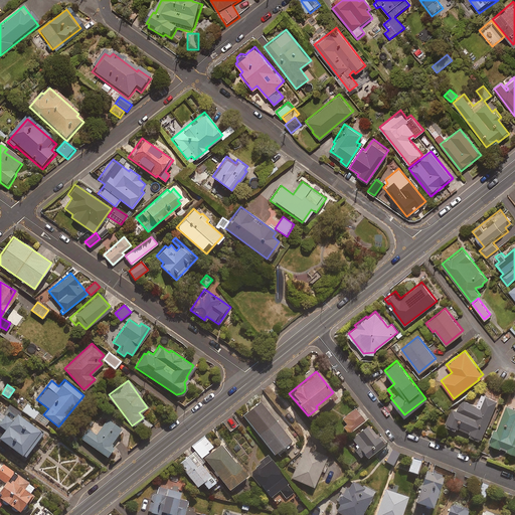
[(469,432),(468,434),(478,438),(479,436),(481,437),(497,399),(485,394),(480,406),(463,399),(458,410),(452,408),(445,423),(455,427),(456,425),(469,432)]
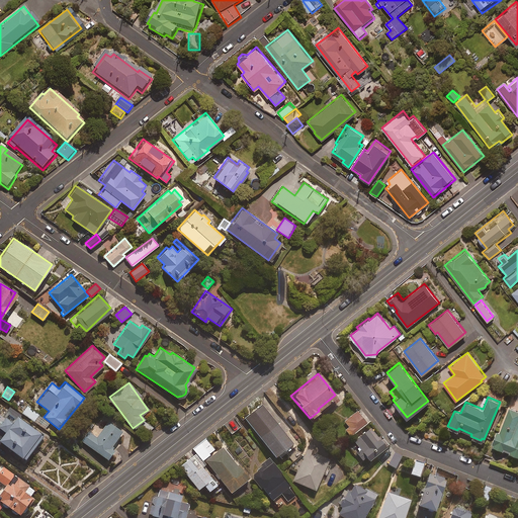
[(293,444),(261,403),(244,417),(276,458),(293,444)]
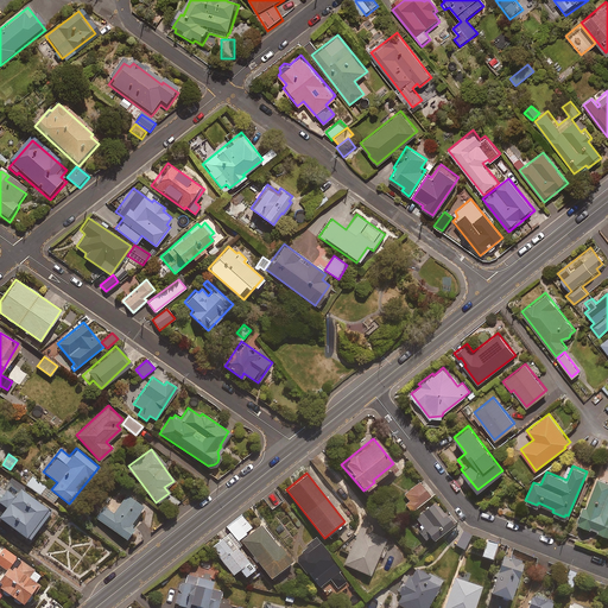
[(57,495),(31,476),(26,485),(52,504),(57,495)]
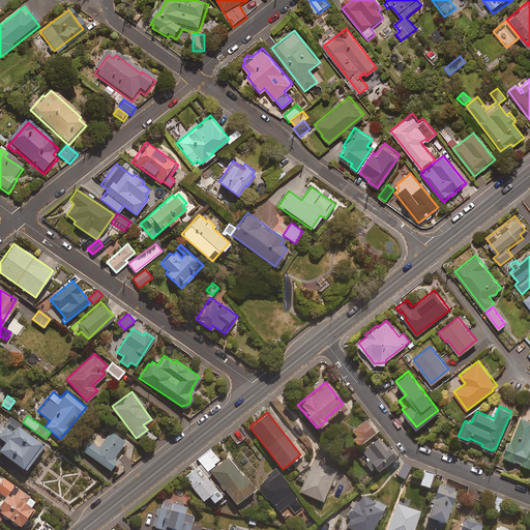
[(529,418),(521,415),(510,441),(508,440),(502,454),(529,465),(529,418)]
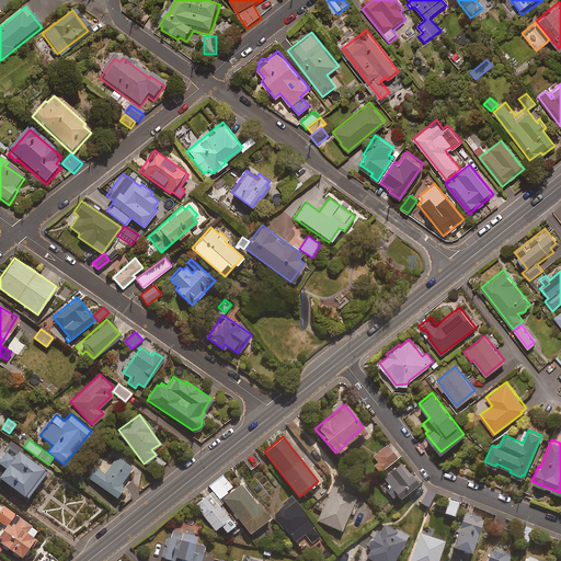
[(0,478),(24,496),(44,470),(20,451),(21,450),(9,441),(0,453),(0,478)]
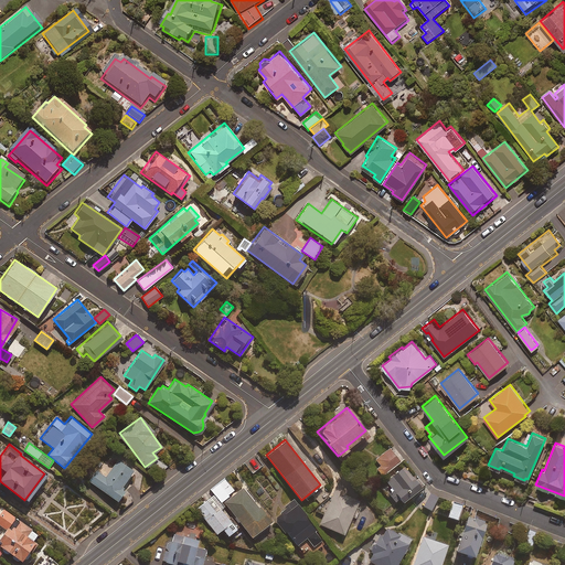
[(401,460),(388,447),(374,459),(380,466),(376,469),(382,476),(401,460)]
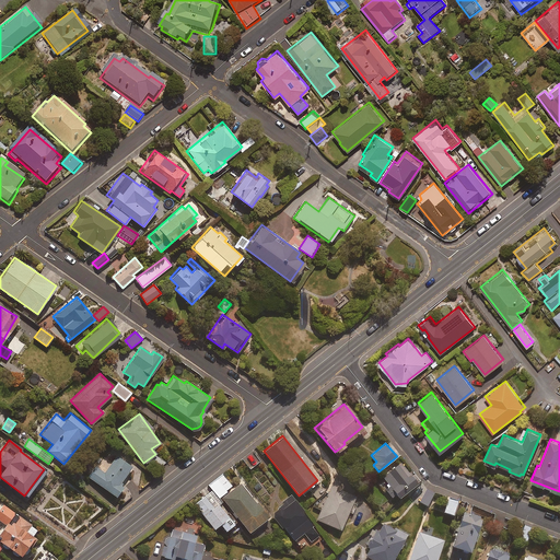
[(131,467),(116,455),(104,470),(97,466),(89,476),(114,497),(123,487),(118,483),(131,467)]
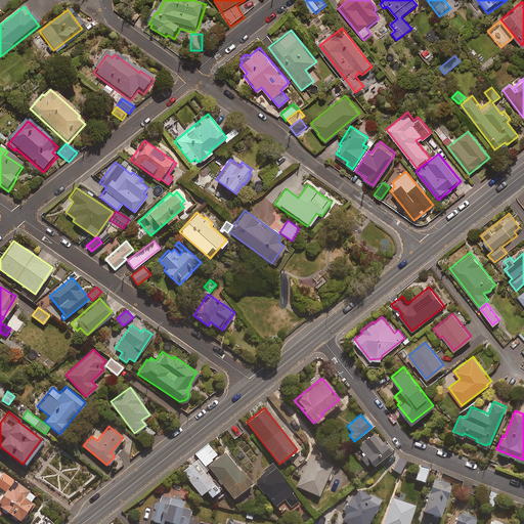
[(370,470),(392,451),(390,449),(392,448),(385,440),(384,441),(374,430),(356,445),(359,448),(353,452),(366,468),(367,467),(370,470)]
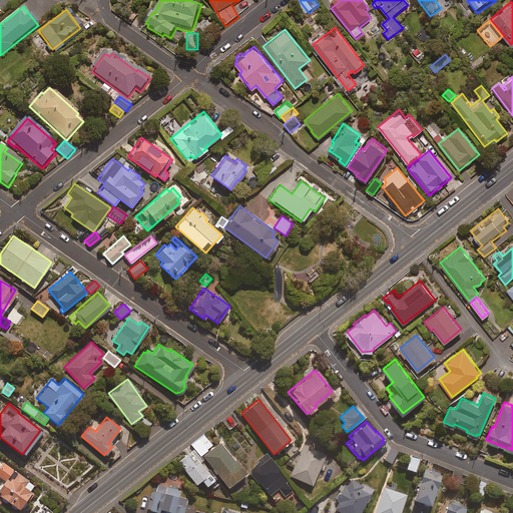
[(190,443),(200,456),(207,450),(206,449),(211,445),(202,433),(190,443)]
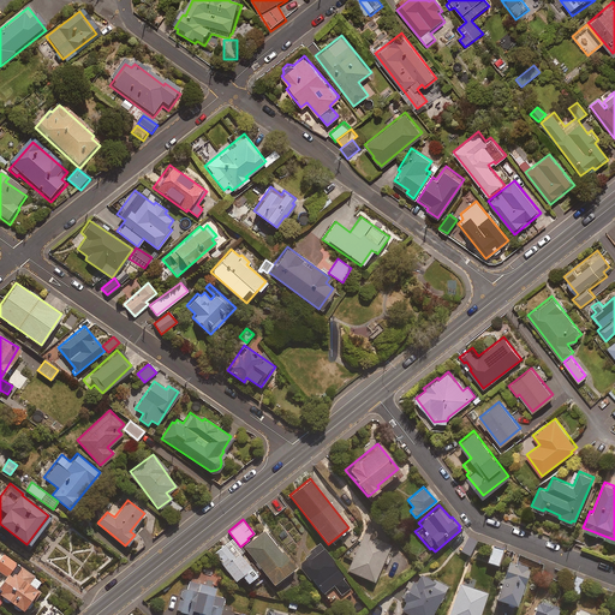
[(293,567),(264,530),(243,547),(273,584),(293,567)]
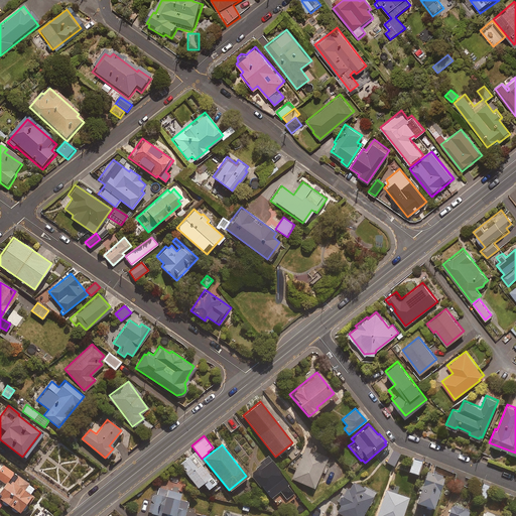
[(324,474),(329,464),(325,462),(328,458),(305,447),(291,478),(313,488),(320,472),(324,474)]
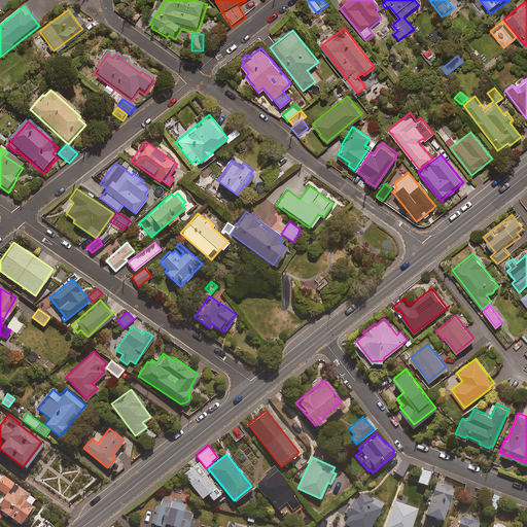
[(408,463),(400,459),(394,471),(401,476),(408,463)]
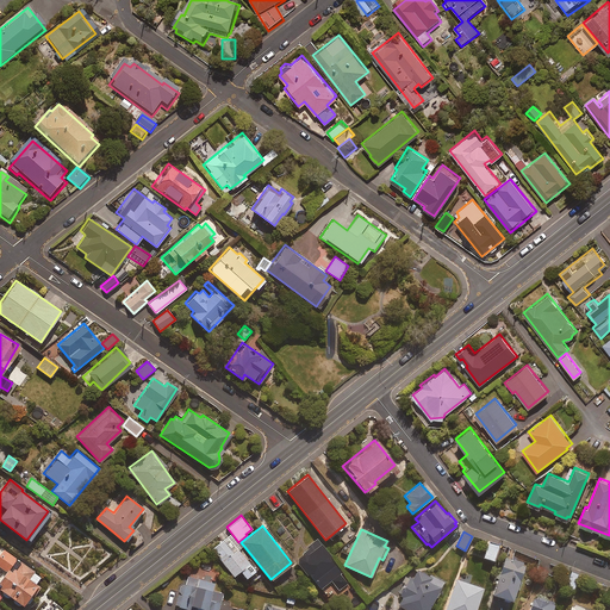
[(254,570),(228,535),(211,549),(231,576),(238,570),(244,577),(254,570)]
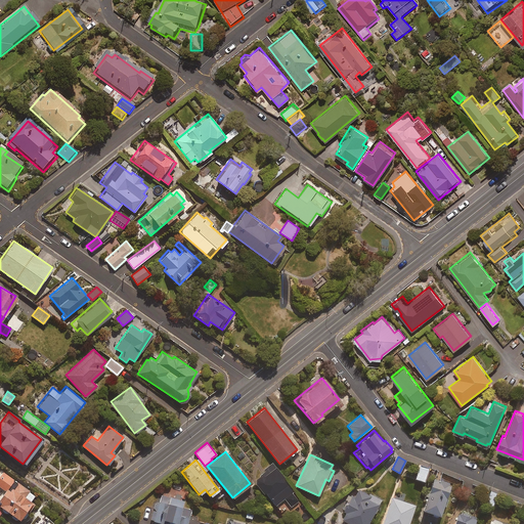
[(288,483),(271,465),(254,481),(269,498),(288,483)]
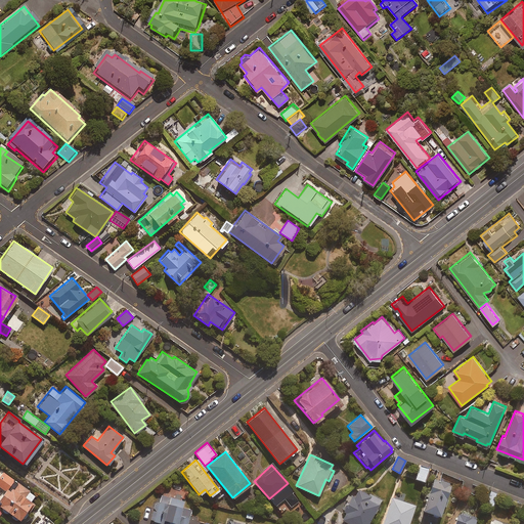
[(428,468),(420,465),(415,478),(423,481),(428,468)]
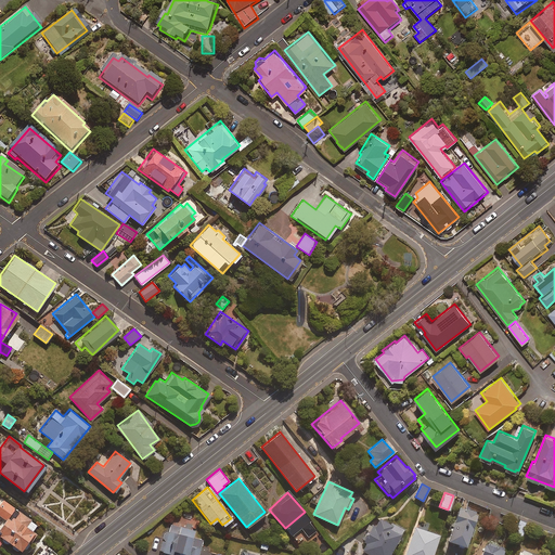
[(0,523),(0,536),(21,551),(34,532),(31,531),(37,524),(2,499),(0,501),(0,515),(3,518),(0,523)]
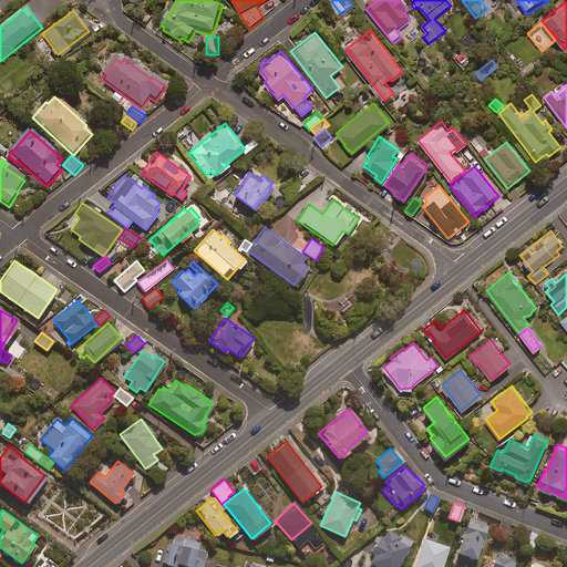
[(455,552),(477,559),(480,549),(482,550),(485,542),(483,540),(488,524),(467,517),(455,552)]
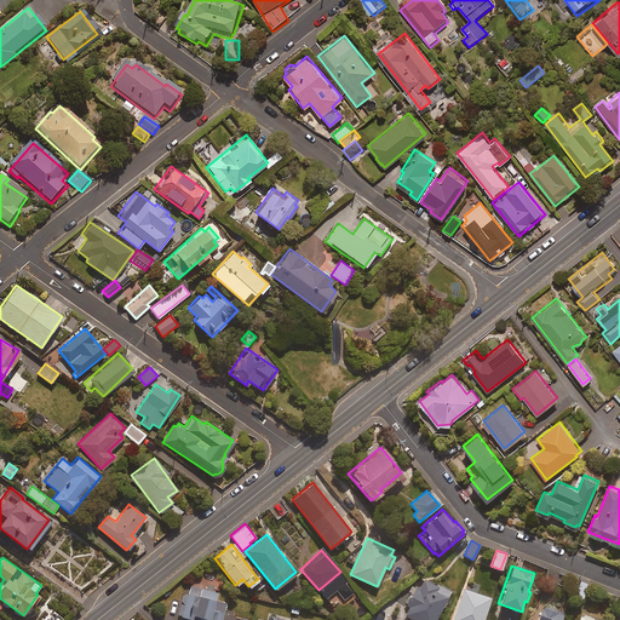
[(407,607),(403,615),(413,619),(412,619),(435,619),(449,591),(424,578),(418,589),(414,586),(405,606),(407,607)]
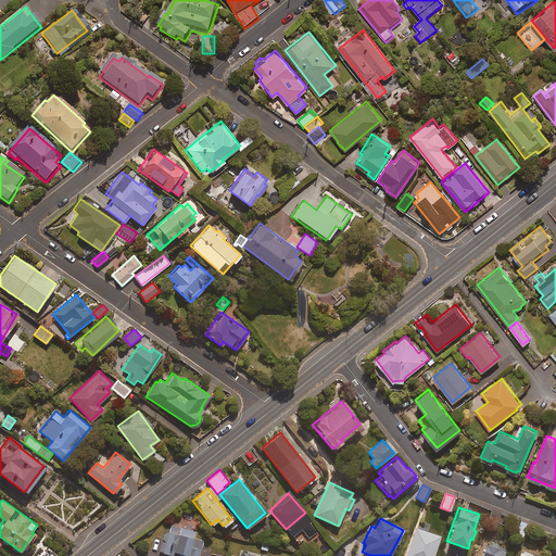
[(319,534),(308,522),(300,529),(310,542),(319,534)]
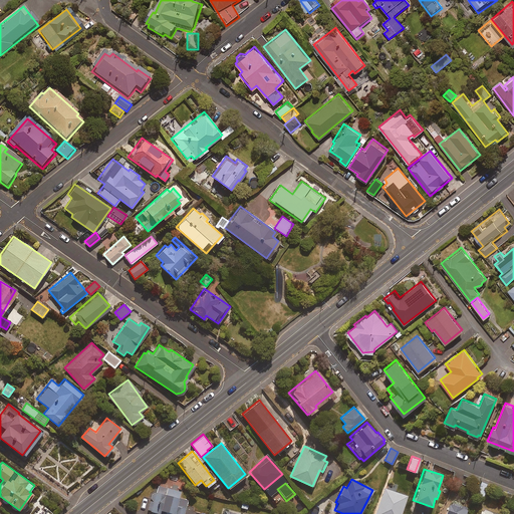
[(163,513),(182,513),(187,500),(176,497),(178,490),(158,484),(150,510),(152,511),(151,513),(154,513),(158,513),(159,513),(163,513)]
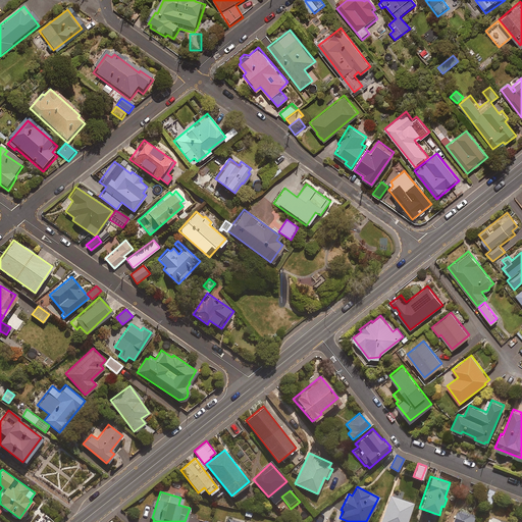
[(406,521),(413,504),(390,496),(380,521),(406,521)]
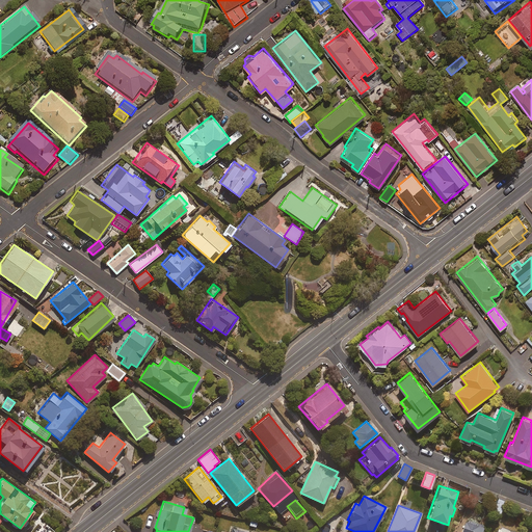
[(50,531),(53,530),(42,519),(29,531),(30,531),(50,531)]
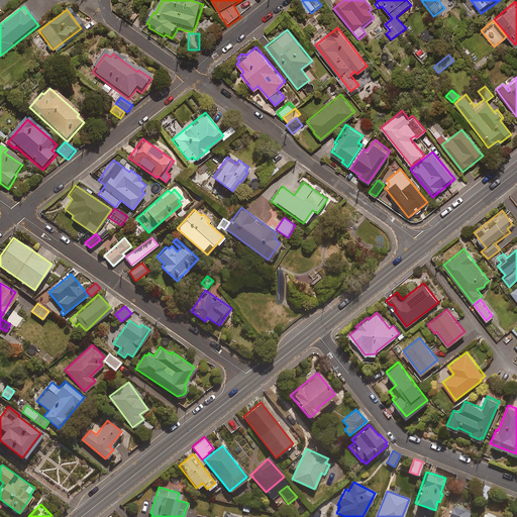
[(450,504),(445,516),(464,516),(468,510),(450,504)]
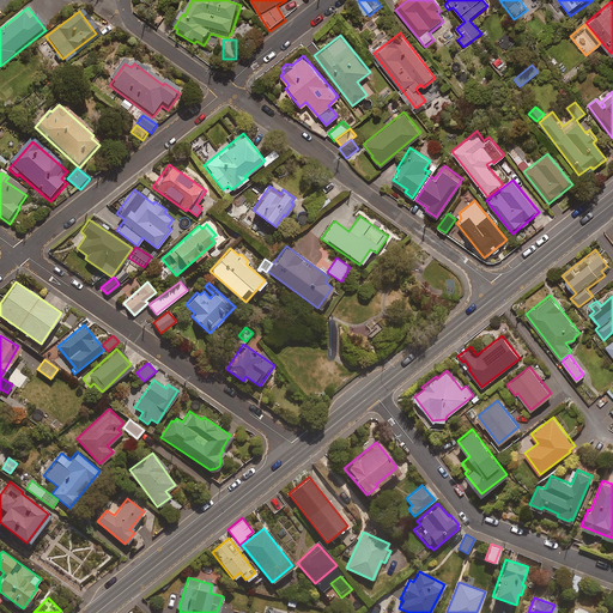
All buildings are outlined.
